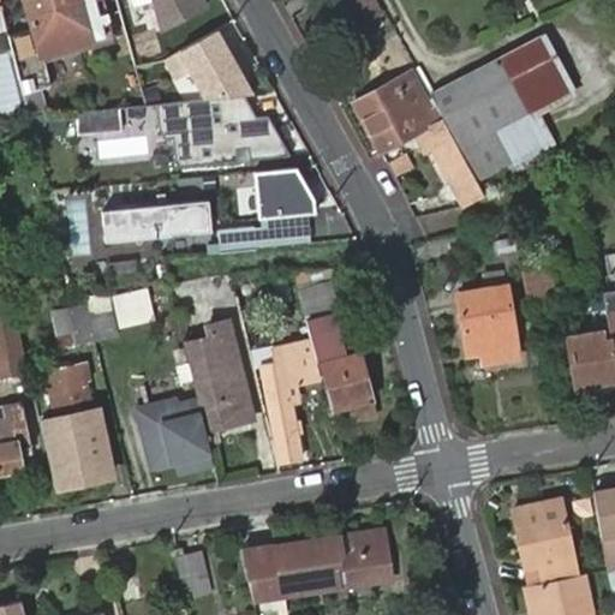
[(84,0),(25,0),(35,29),(7,36),(7,37),(22,93),(49,85),(43,64),(67,58),(65,48),(78,45),(81,53),(108,45),(102,24),(111,22),(108,13),(90,18),(84,0)]
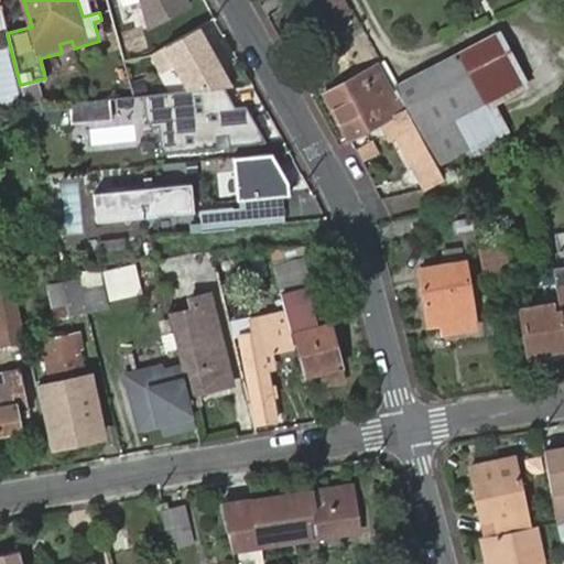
[(141,0),(150,29),(191,6),(187,0),(141,0)]
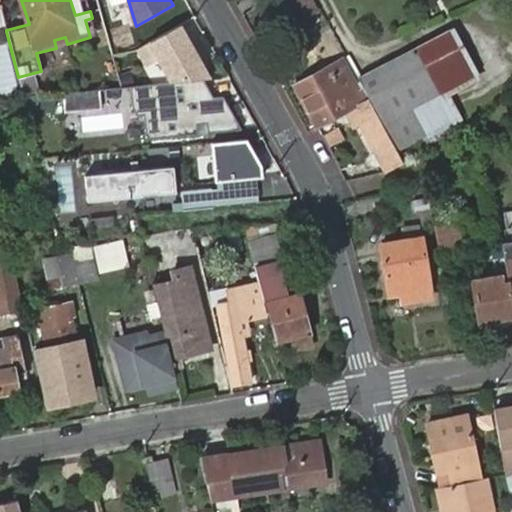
[(291,0),(303,21),(319,12),(311,0),(291,0)]
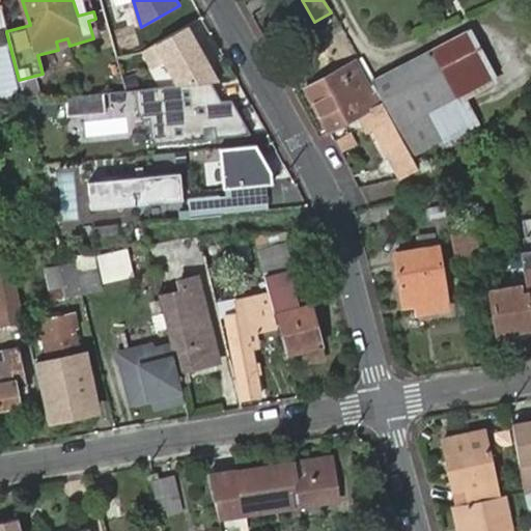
[(224,80),(191,24),(162,40),(186,83),(216,80),(224,80)]
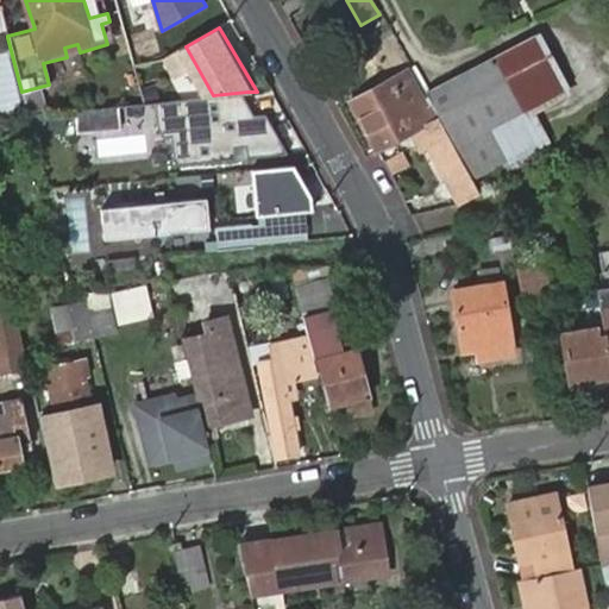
[(535,35),(516,45),(545,98),(564,87),(535,35)]
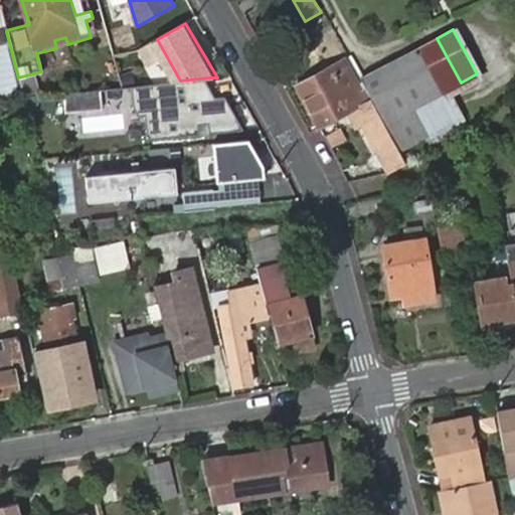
[(54,40),(56,48),(67,44),(65,37),(54,40)]
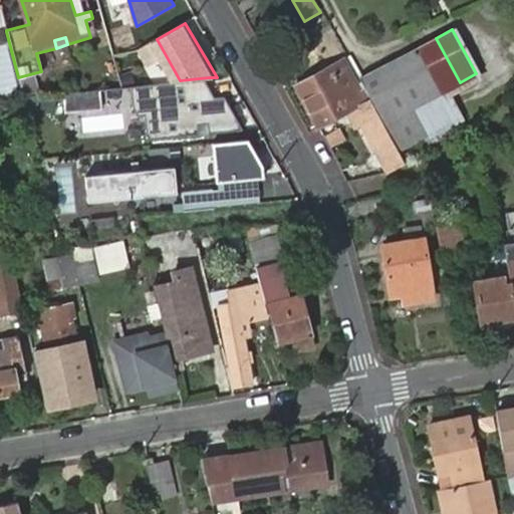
[(460,82),(436,38),(415,50),(440,94),(460,82)]
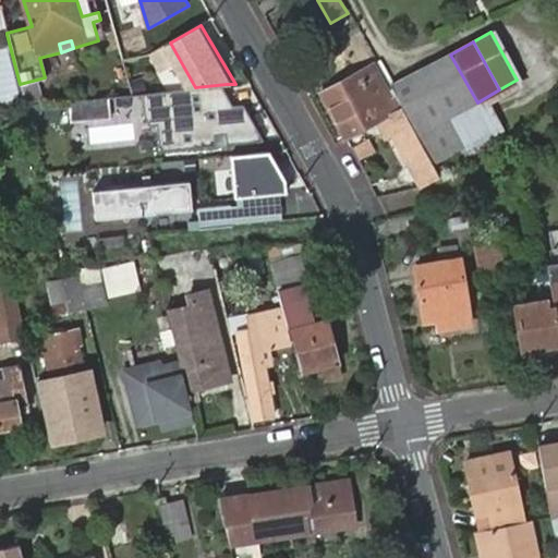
[(152,56),(165,82),(179,74),(166,48),(152,56)]
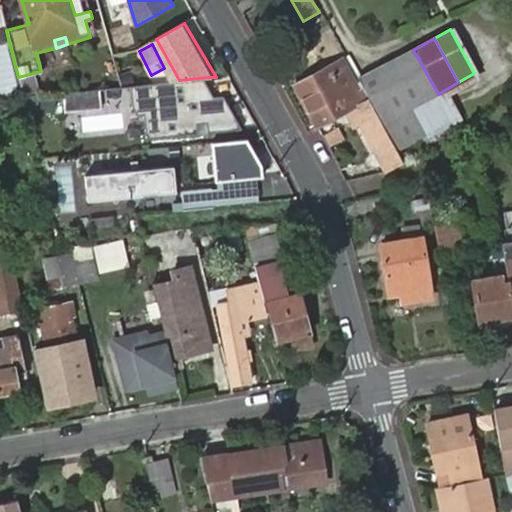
[(438,94),(413,50),(360,79),(371,98),(386,124),(438,94)]
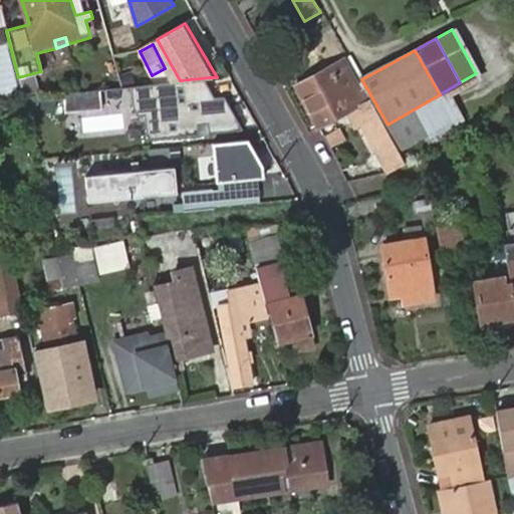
[(341,59),(297,83),(295,85),(317,126),(320,124),(353,107),(350,102),(363,95),(341,59)]
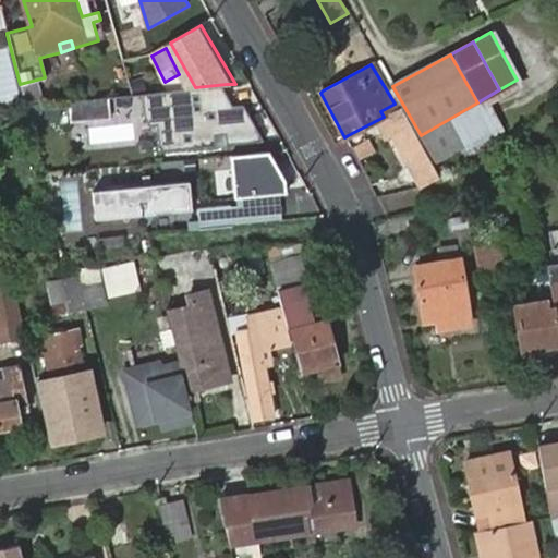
[(195,87),(145,94),(147,114),(150,124),(159,123),(160,143),(165,149),(218,144),(217,133),(227,132),(228,143),(265,138),(249,108),(239,105),(227,84),(195,87)]
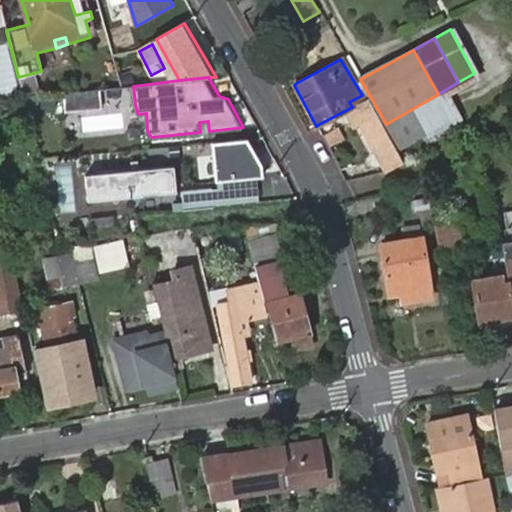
[(72,91),(74,111),(99,108),(97,89),(72,91)]
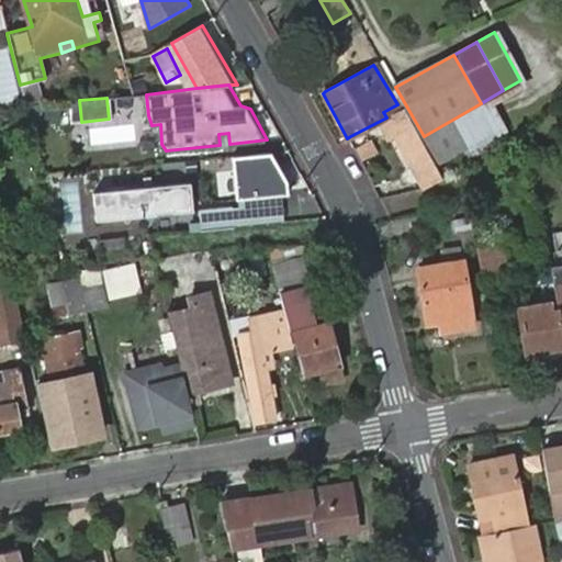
[(79,100),(66,102),(68,123),(81,122),(79,100)]
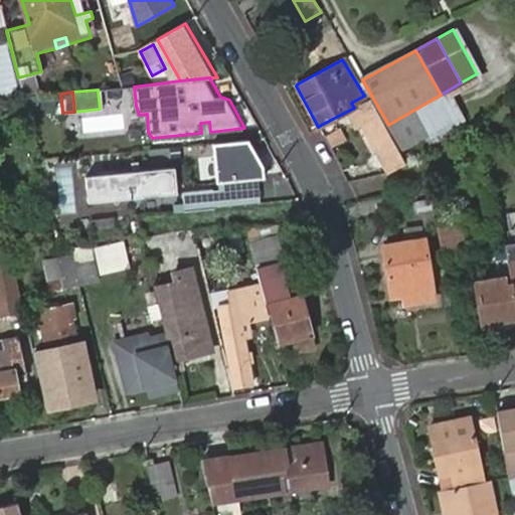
[(457,126),(441,95),(388,125),(404,154),(457,126)]
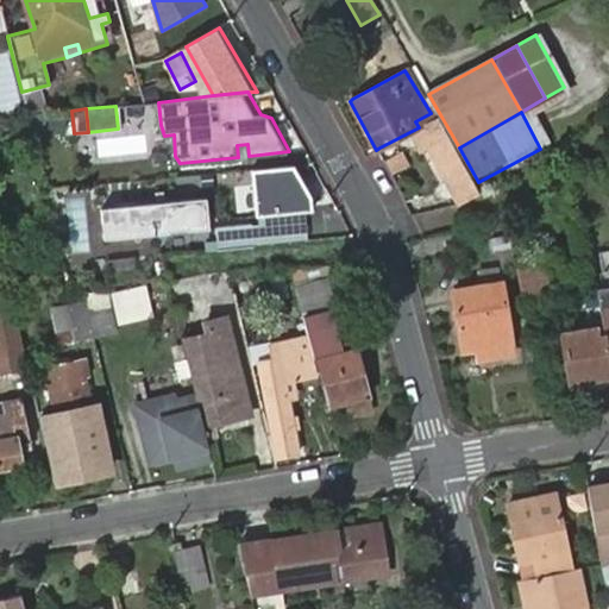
[(470,179),(437,118),(427,124),(434,138),(431,140),(428,146),(451,188),(470,179)]
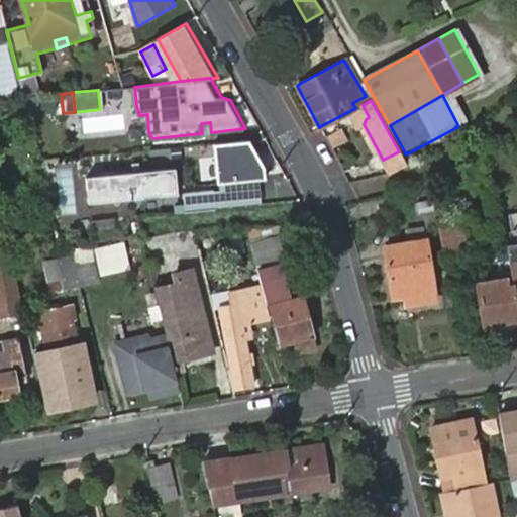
[(261,158),(249,139),(214,142),(218,182),(254,178),(262,178),(261,158)]
